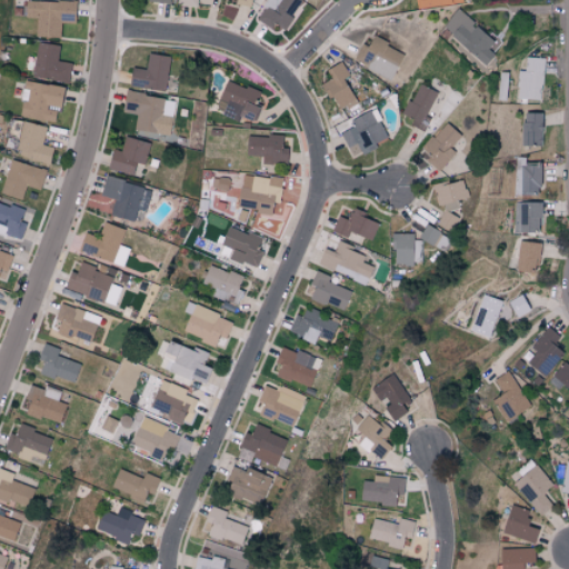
[(75,2),(30,0),(25,0),(25,18),(36,18),(36,37),(60,38),(60,22),(75,22),(75,2)]
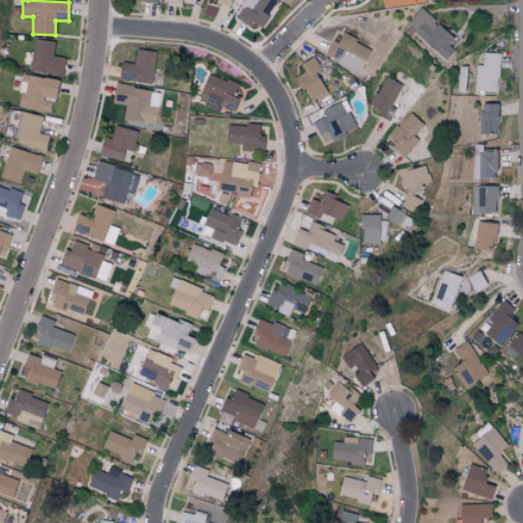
[(244,0),(234,17),(248,27),(251,22),(259,28),(277,0),(244,0)]
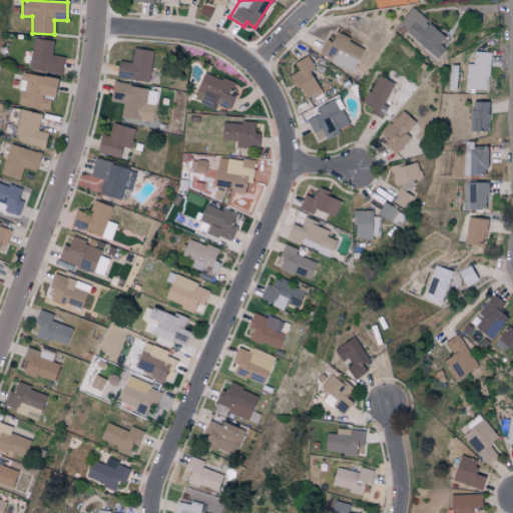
[(444,38),(413,8),(398,24),(436,59),(446,49),(439,43),(444,38)]
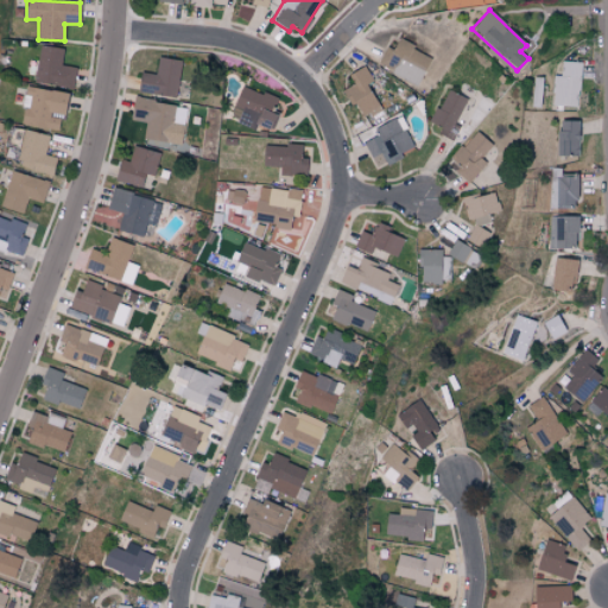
[(416,86),(430,56),(397,39),(392,50),(385,46),(375,65),(416,86)]
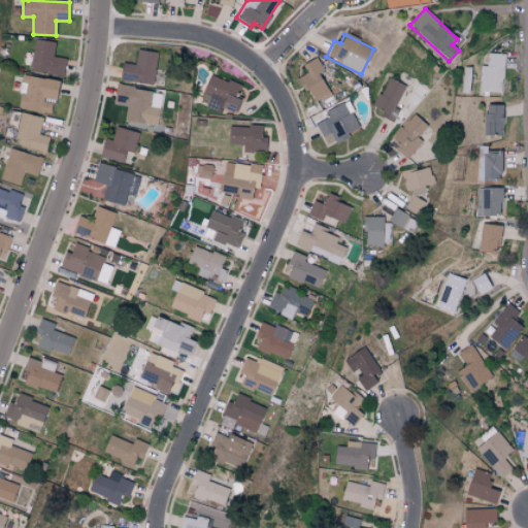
[(29,71),(62,76),(65,59),(53,56),(55,42),(34,38),(29,71)]
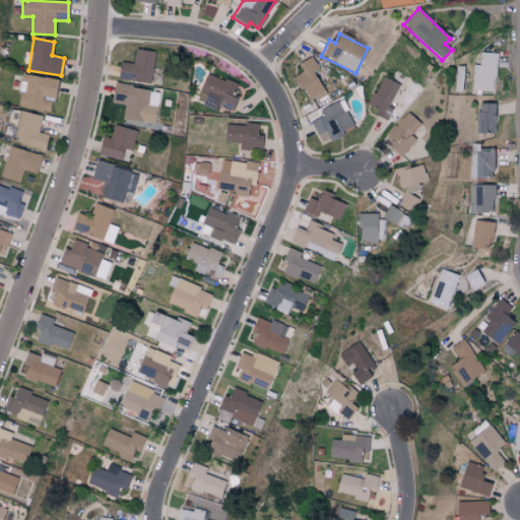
[(118,62),(117,79),(151,81),(153,51),(134,50),(133,63),(118,62)]
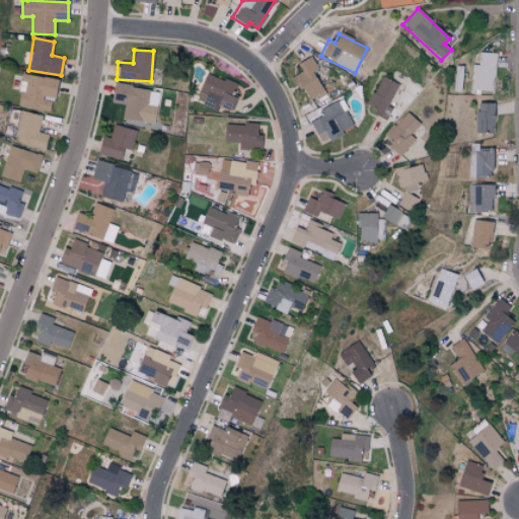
[(471,90),(494,91),(496,53),(478,52),(478,65),(472,64),(471,90)]
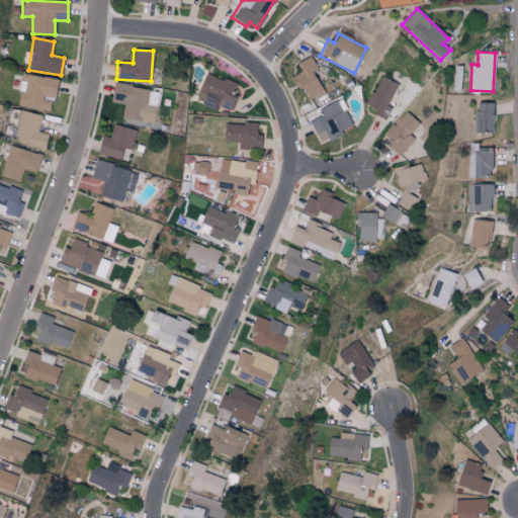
[(299,72),(293,75),(307,102),(323,94),(313,72),(317,70),(311,56),(295,63),(299,72)]
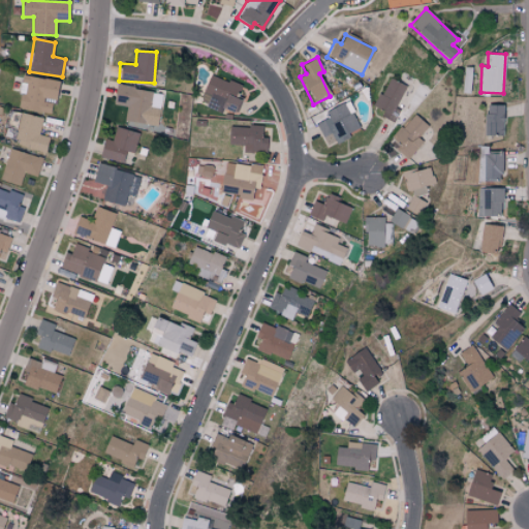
[(234,114),(241,97),(238,96),(241,87),(210,73),(198,102),(222,112),(223,110),(234,114)]
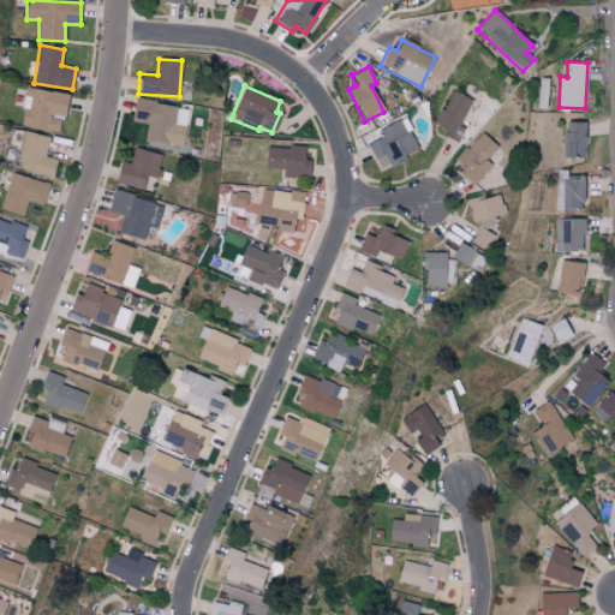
[(69,94),(27,88),(21,125),(59,131),(60,117),(65,118),(69,94)]
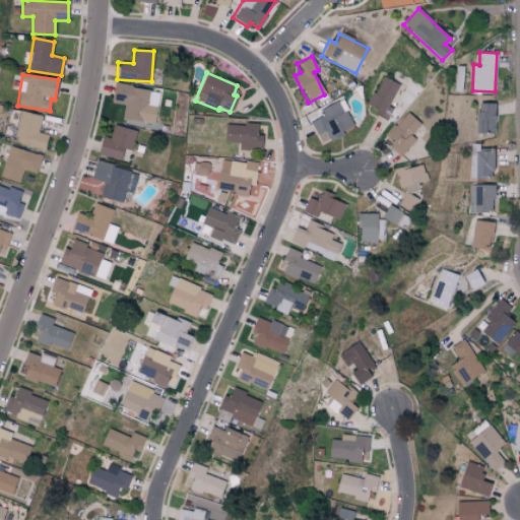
[(368,105),(377,109),(374,114),(387,120),(393,107),(389,105),(398,84),(381,76),(368,105)]
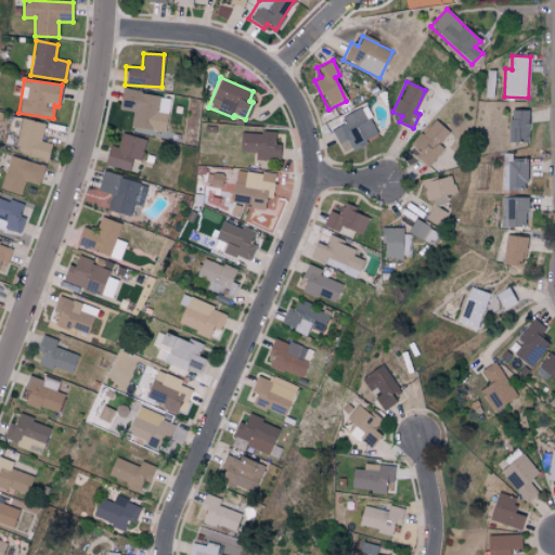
[(165,132),(167,113),(157,112),(159,95),(121,89),(118,110),(133,112),(131,127),(165,132)]
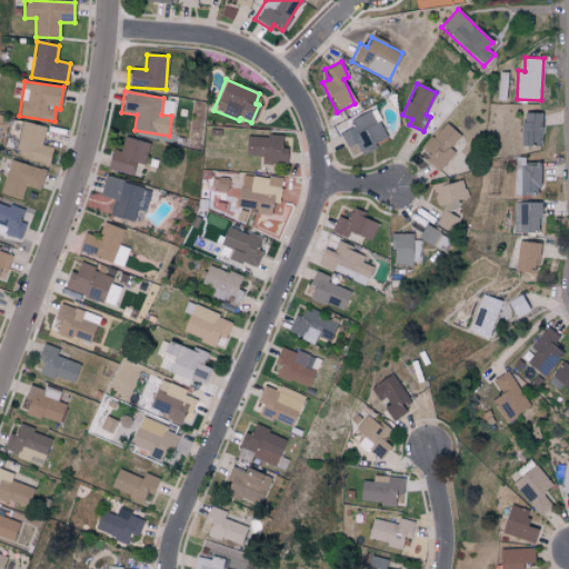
[(346,148),(357,143),(360,151),(386,141),(373,110),(349,119),(352,128),(340,132),(346,148)]
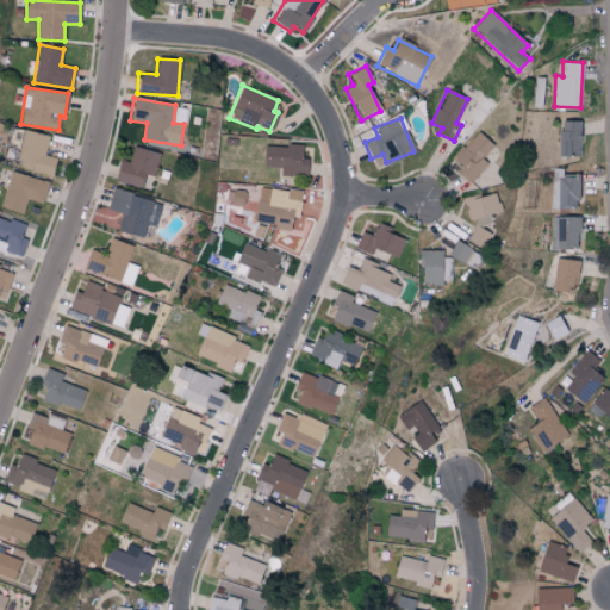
[(580,122),(559,120),(558,156),(579,157),(580,122)]
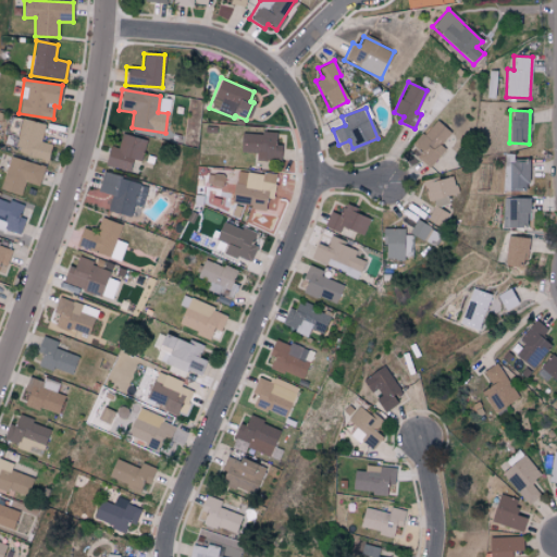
[(48,161),(52,145),(41,141),(46,124),(22,119),(13,152),(48,161)]
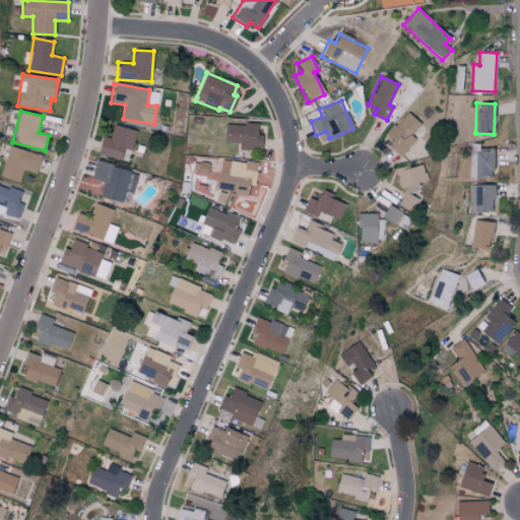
[(400,156),(415,140),(411,135),(420,125),(407,112),(385,136),(392,142),(388,146),(400,156)]
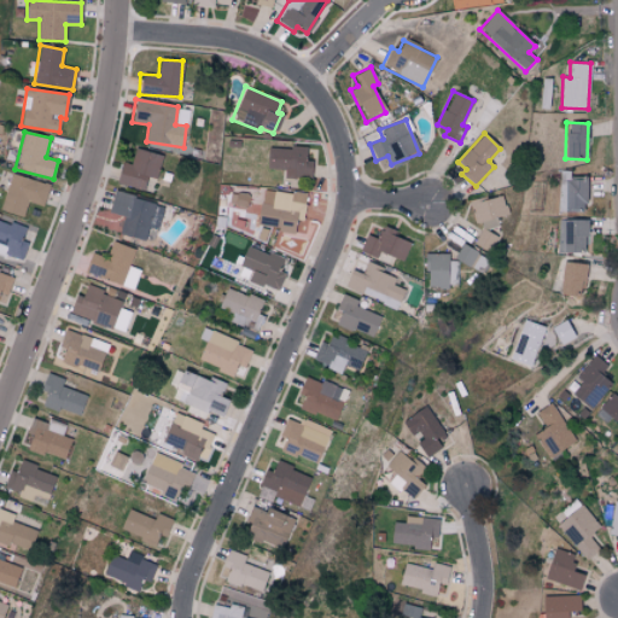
[(267,147),(266,169),(284,169),(284,178),(312,179),(312,161),(304,161),(305,149),(267,147)]
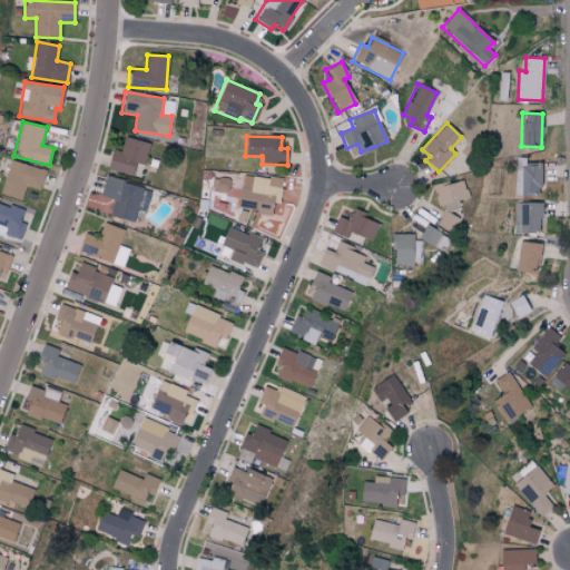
[(149,143),(124,137),(121,151),(111,149),(107,169),(133,175),(135,163),(145,165),(149,143)]
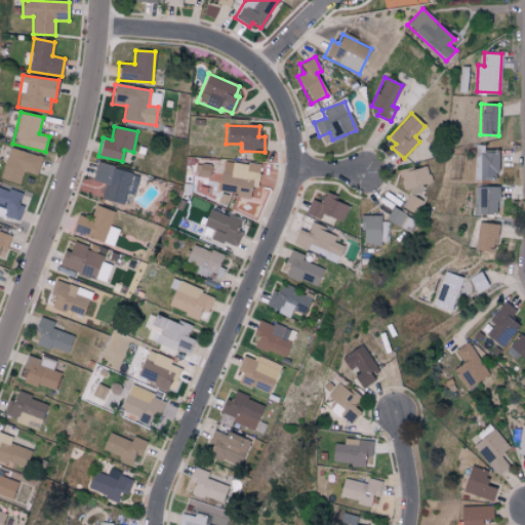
[(484,153),(484,146),(476,146),(476,179),(497,179),(497,153),(484,153)]
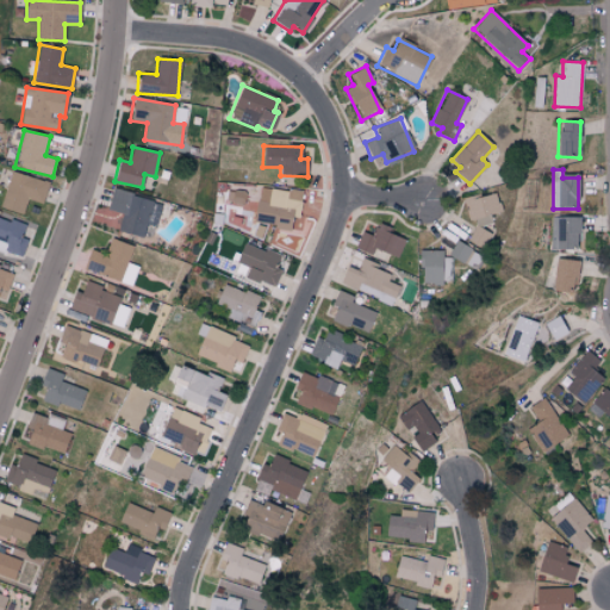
[(43,203),(49,182),(11,172),(0,207),(24,215),(29,199),(43,203)]
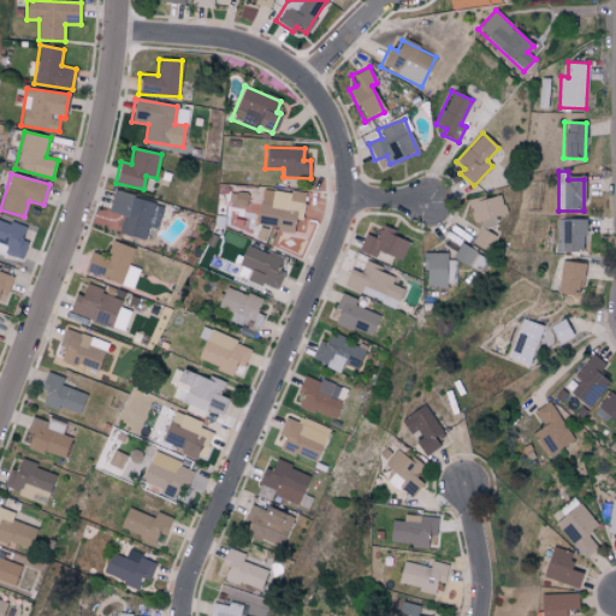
[(255,225),(292,231),(295,219),(302,220),(306,194),(261,188),(255,225)]
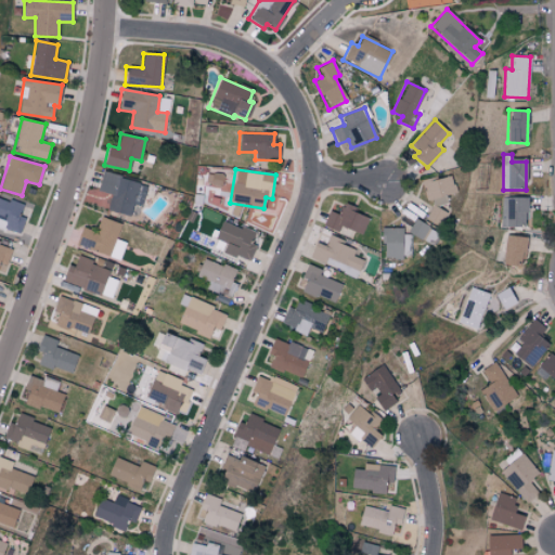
[(146,185),(102,171),(97,191),(111,195),(106,210),(129,217),(133,204),(140,206),(146,185)]
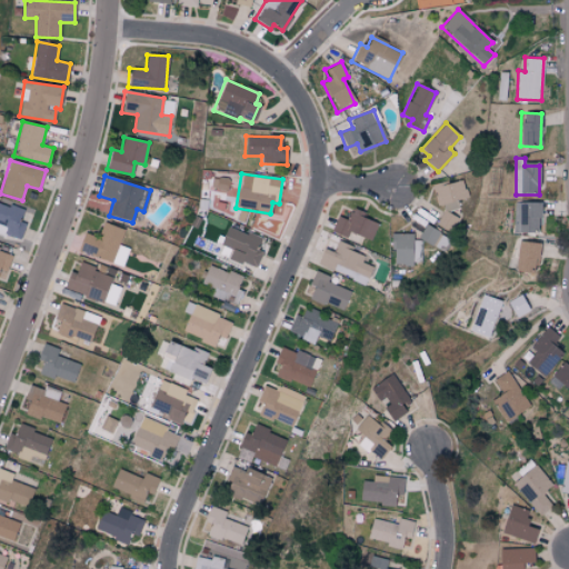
[(467,199),(463,180),(433,185),(436,203),(467,199)]
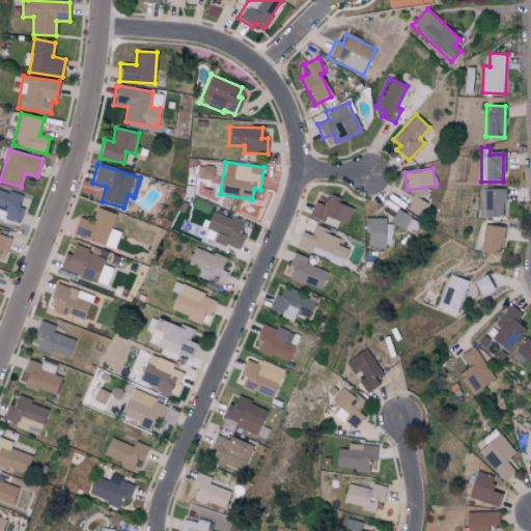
[(413,191),(416,199),(428,195),(426,187),(413,191)]
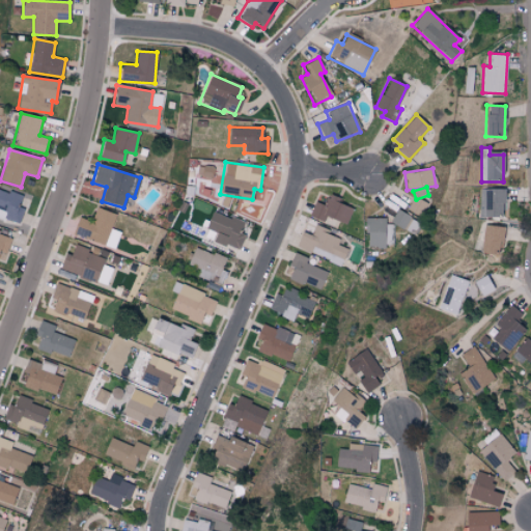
[(22,195),(0,189),(0,208),(6,211),(3,219),(19,223),(23,208),(19,207),(22,195)]
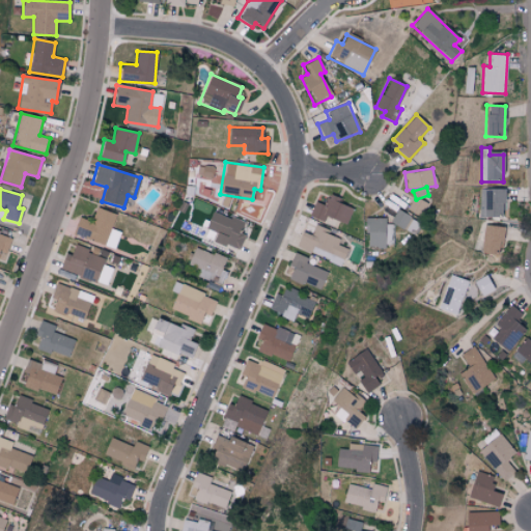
[(479,217),(503,218),(504,190),(480,189),(479,217)]
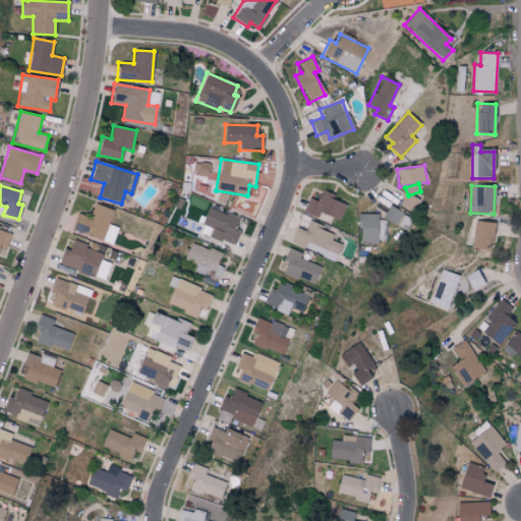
[(339,220),(345,205),(332,199),(333,194),(323,191),(319,201),(308,198),(302,213),(317,218),(320,213),(339,220)]
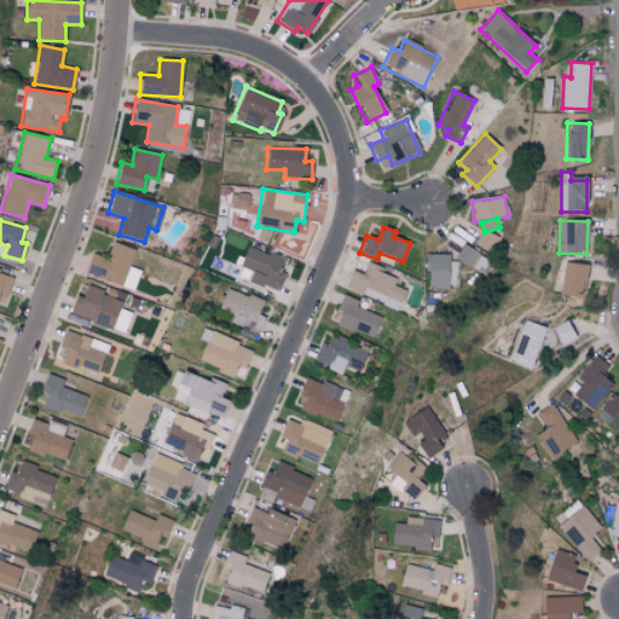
[(497,237),(482,230),(474,244),(490,253),(497,237)]
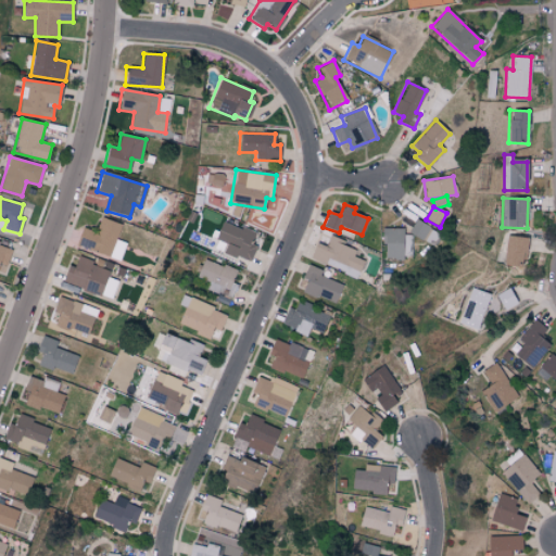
[(121,261),(126,242),(116,239),(122,225),(101,217),(96,232),(81,227),(76,245),(121,261)]
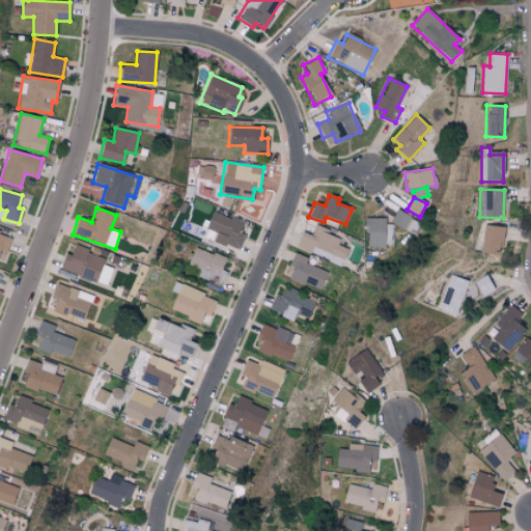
[(238,251),(245,234),(239,232),(243,223),(212,211),(204,228),(216,233),(214,241),(238,251)]
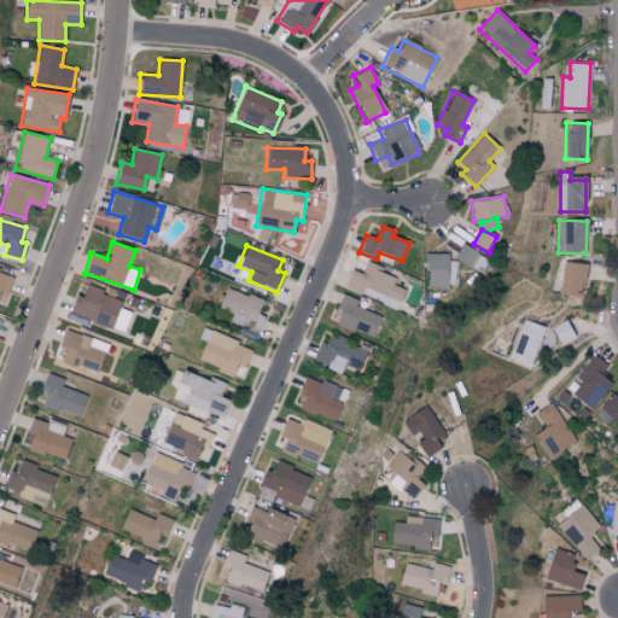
[(483,256),(461,245),(454,258),(474,270),(483,256)]
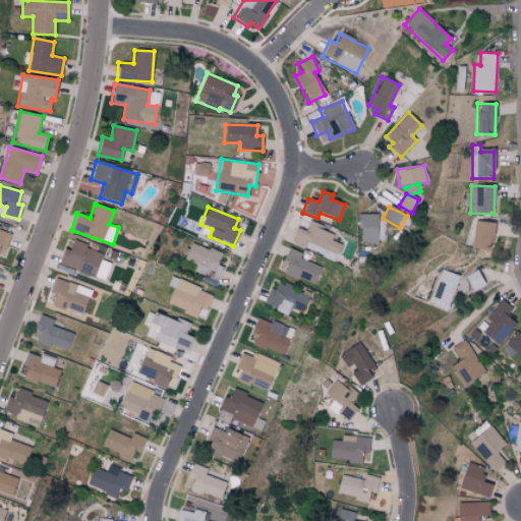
[(359,216),(358,242),(383,243),(383,216),(359,216)]
